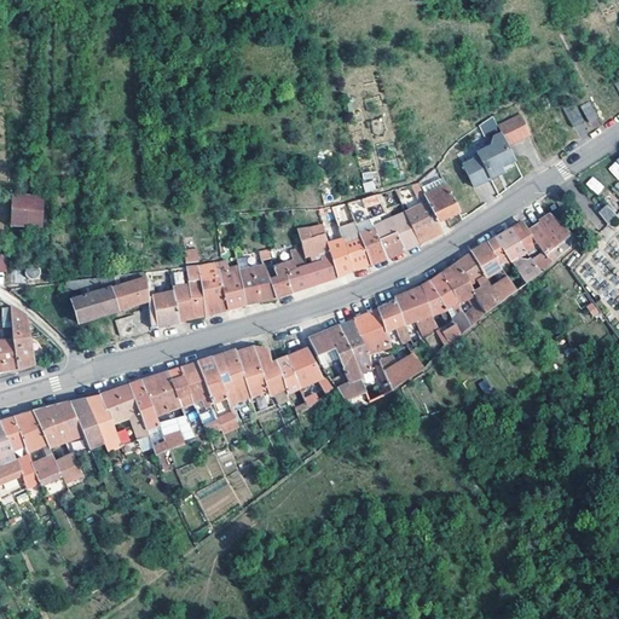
[(585,125),(576,105),(565,110),(573,129),(585,125)]
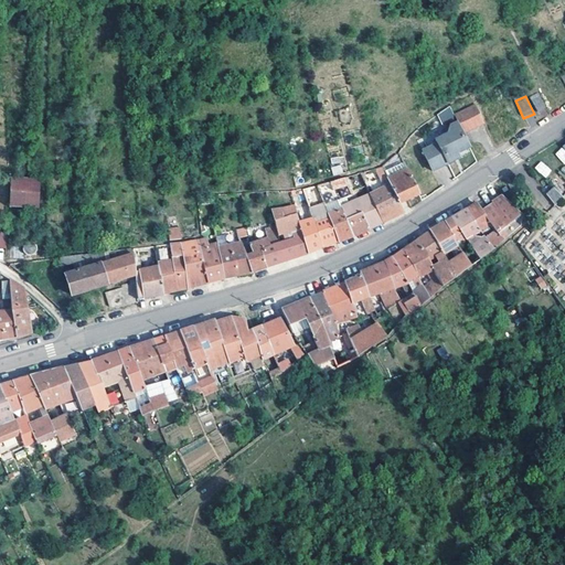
[(548,110),(542,96),(533,100),(540,115),(548,110)]
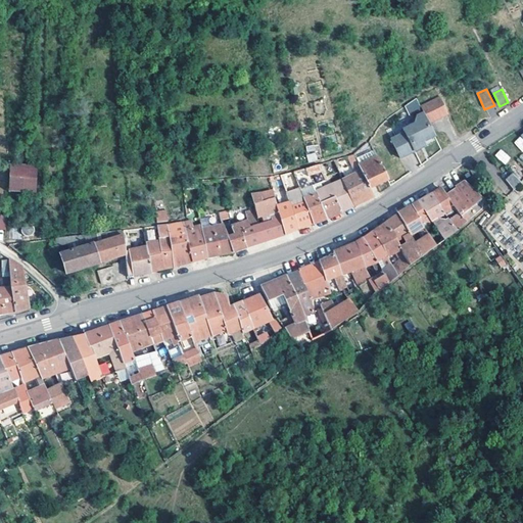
[(424,109),(427,115),(432,126),(452,115),(443,100),(424,109)]
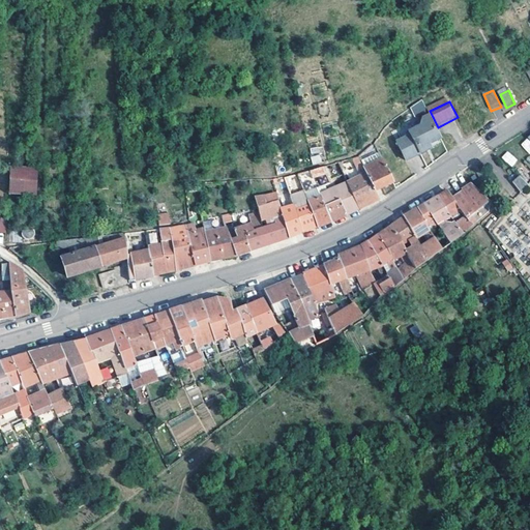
[(418,150),(421,156),(434,150),(432,146),(444,140),(438,127),(433,117),(422,122),(419,129),(412,134),(413,137),(412,138),(418,150)]
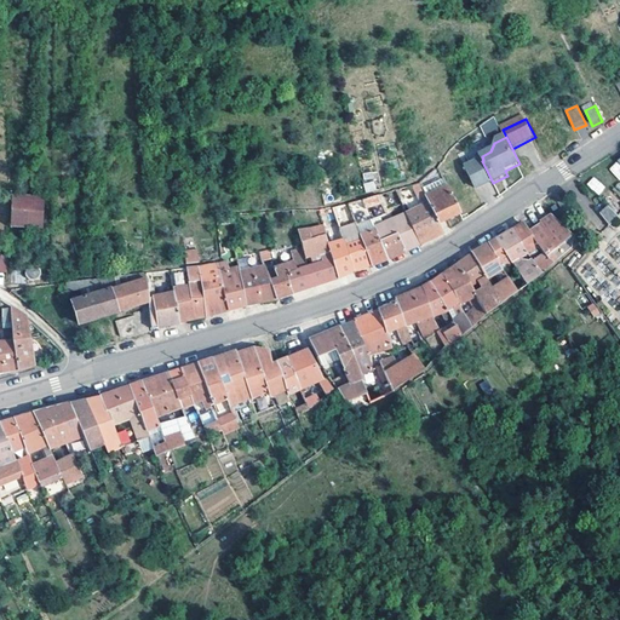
[(489,176),(482,161),(468,168),(478,190),(493,183),(489,176)]
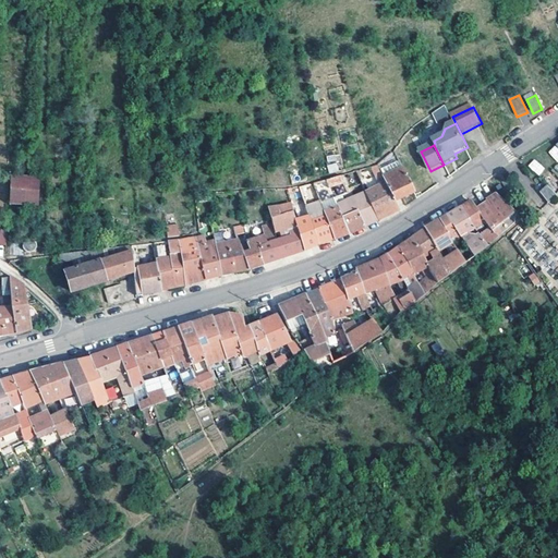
[(547,152),(557,162),(557,161),(557,149),(554,146),(547,152)]
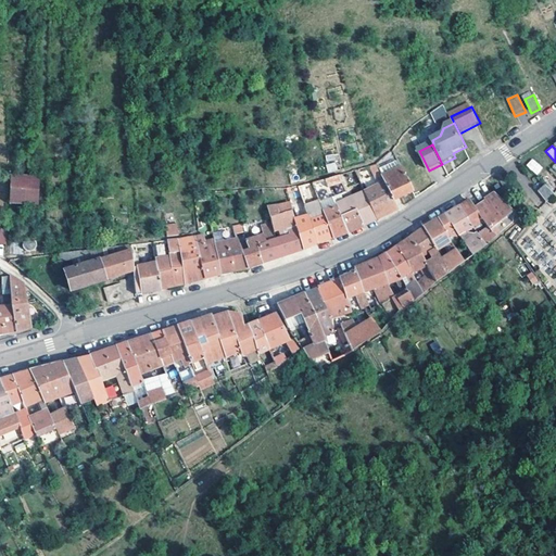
[(526,167),(539,175),(543,165),(530,159),(526,167)]
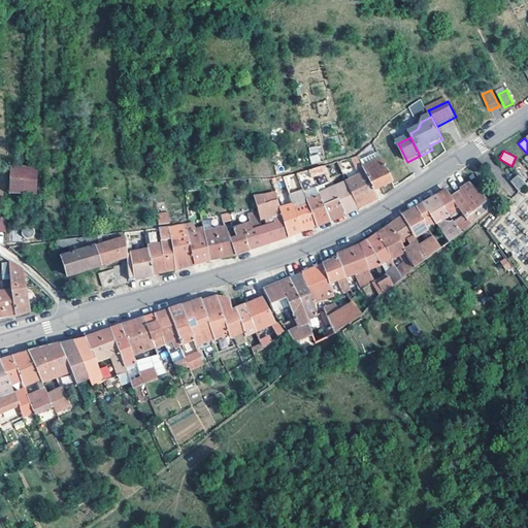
[(319,154),(309,156),(311,164),(321,161),(319,154)]
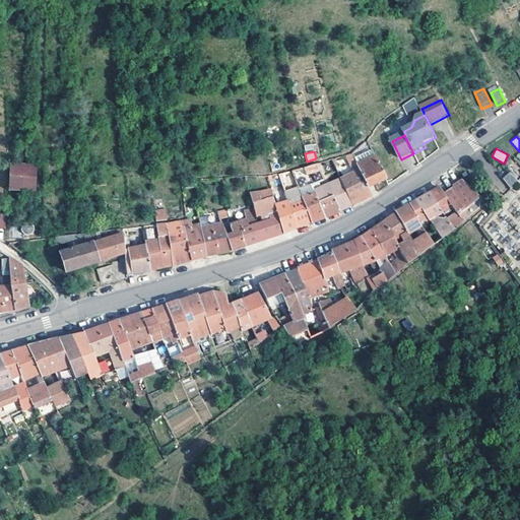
[(378,157),(375,152),(356,161),(359,166),(378,157)]
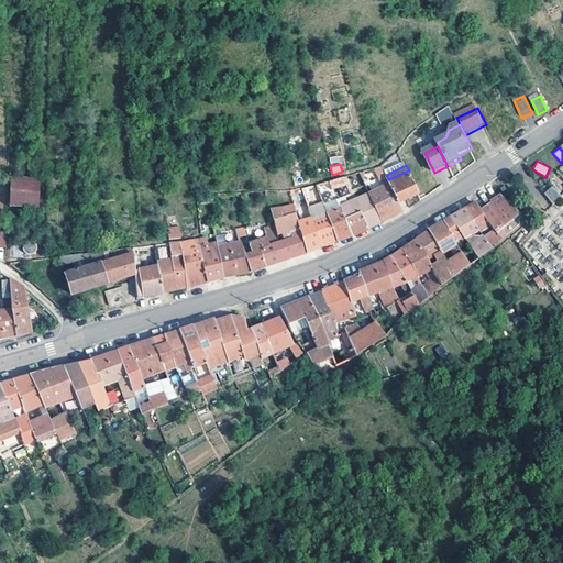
[(399,206),(388,179),(386,175),(383,168),(378,169),(377,169),(385,189),(371,195),(374,203),(383,225),(393,220),(404,214),(399,206)]
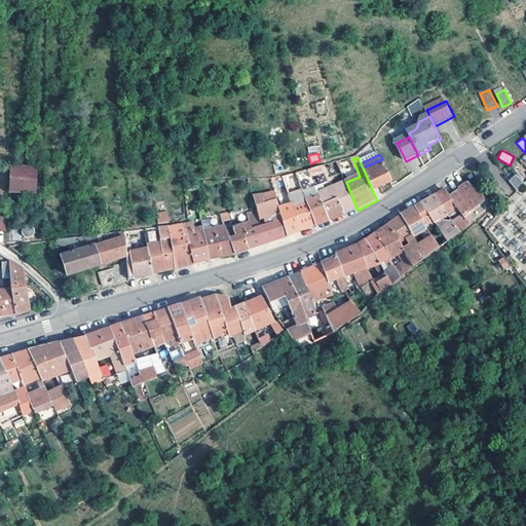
[(363,167),(373,192),(382,187),(391,182),(382,159),(363,167)]
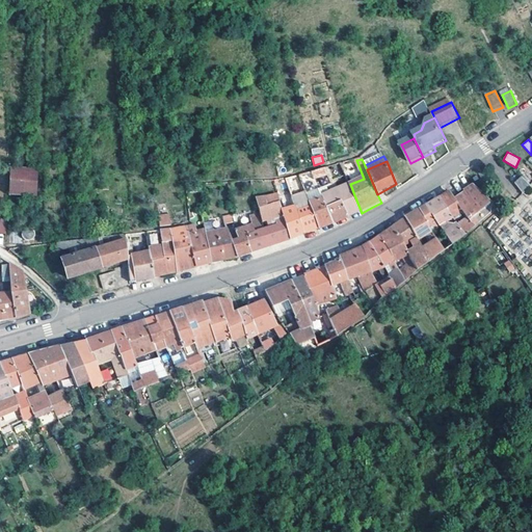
[(38,171),(12,170),(11,196),(36,198),(38,179),(38,171)]
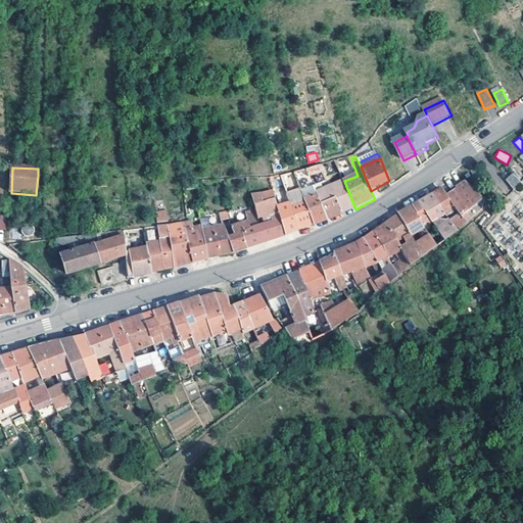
[(282,177),(288,194),(288,196),(301,191),(295,173),(282,177)]
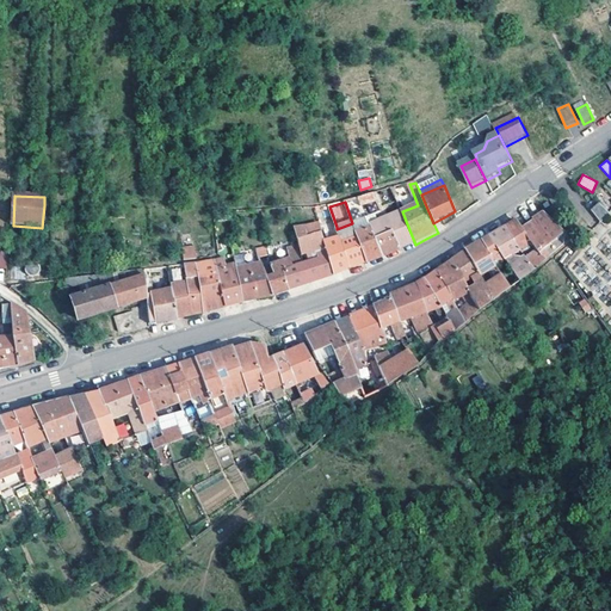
[(610,213),(600,203),(593,211),(603,221),(610,213)]
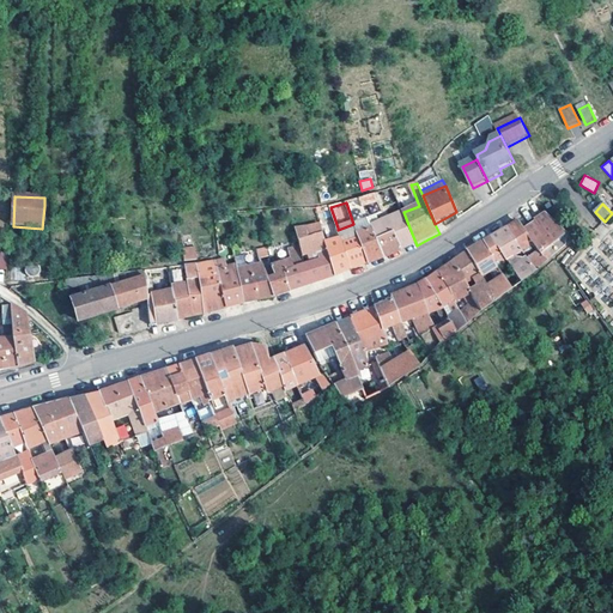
[(538,218),(526,225),(544,250),(545,250),(550,246),(569,229),(557,219),(545,211),(536,216),(538,218)]
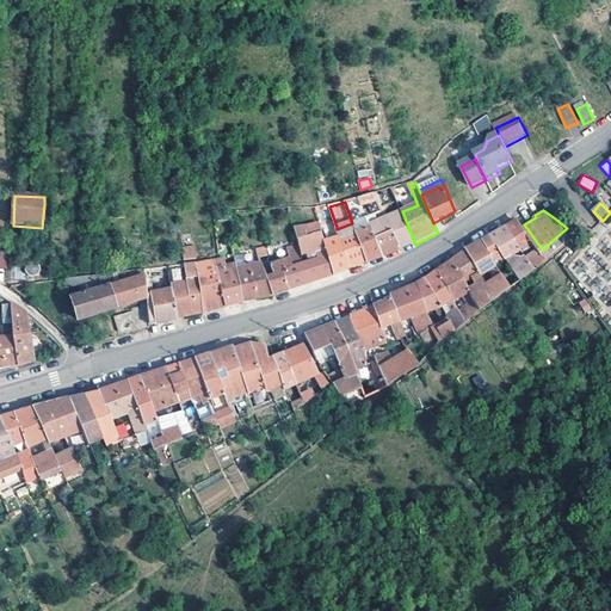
[(394,236),(400,251),(408,247),(415,245),(406,221),(402,211),(381,222),(371,227),(372,229),(378,244),(394,236)]
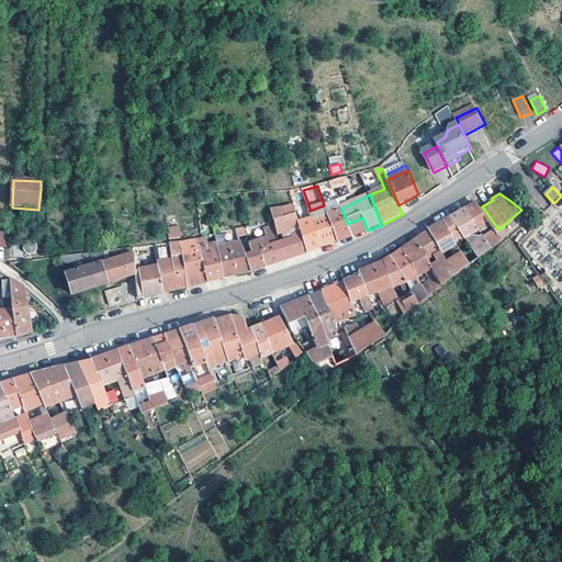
[(485,232),(494,244),(505,236),(499,229),(498,229),(482,206),(476,199),(472,202),(467,205),(481,225),(485,232)]
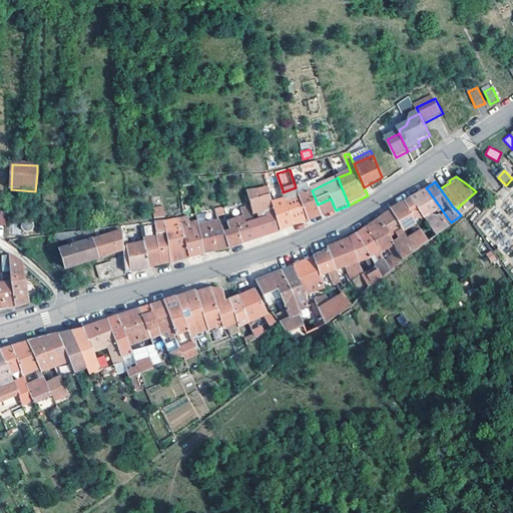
[(439,205),(426,187),(420,191),(413,195),(427,214),(439,205)]
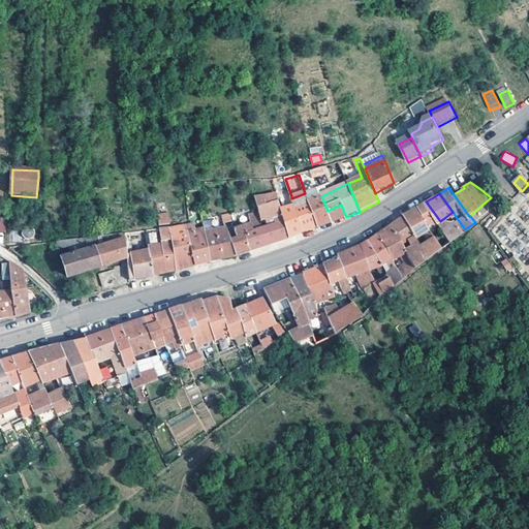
[(289,239),(282,211),(278,195),(256,198),(259,214),(261,222),(275,219),(277,227),(265,230),(263,227),(246,237),(250,253),(273,245),(285,241),(289,239)]
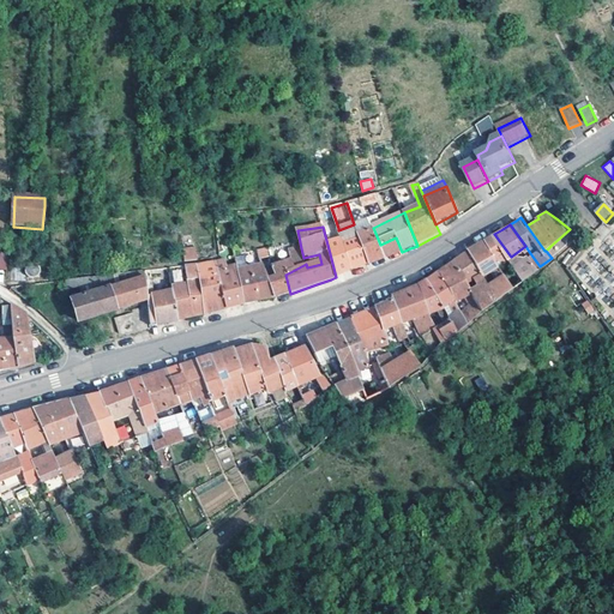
[(338,230),(338,228),(332,230),(336,242),(327,245),(336,277),(343,275),(351,271),(342,240),(338,230)]
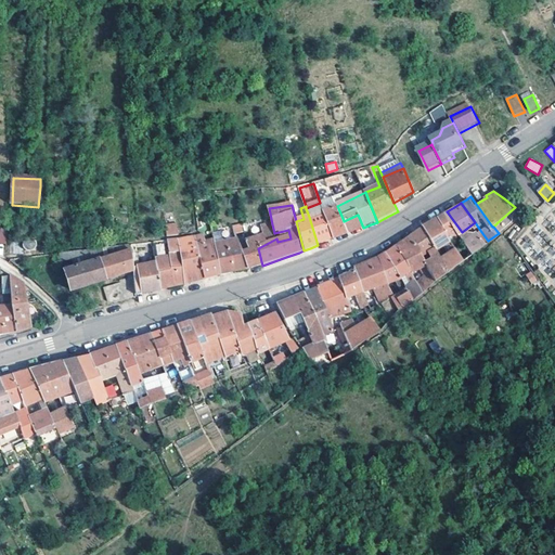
[(338,208),(324,214),(333,240),(345,235),(363,228),(358,215),(344,221),(338,208)]
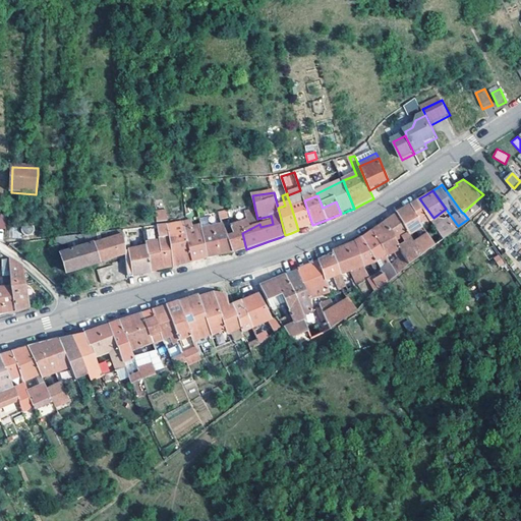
[(312,225),(304,200),(303,198),(290,204),(298,230),(304,227),(312,225)]
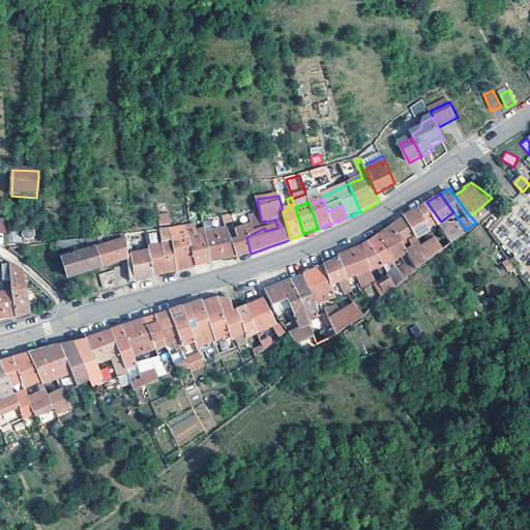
[(444,246),(453,239),(445,228),(441,222),(427,202),(423,204),(420,205),(433,227),(439,236),(444,246)]
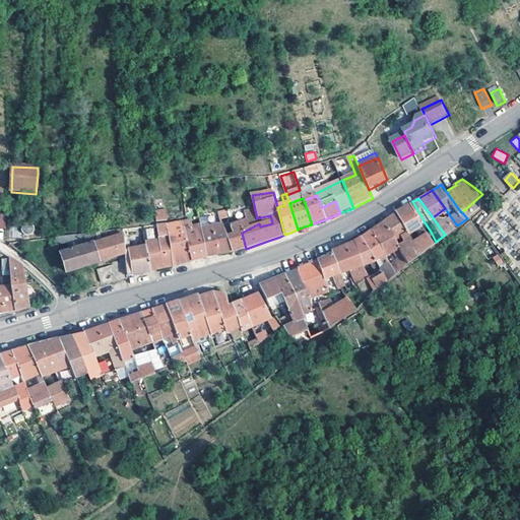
[(410,231),(425,222),(412,201),(405,206),(399,210),(410,231)]
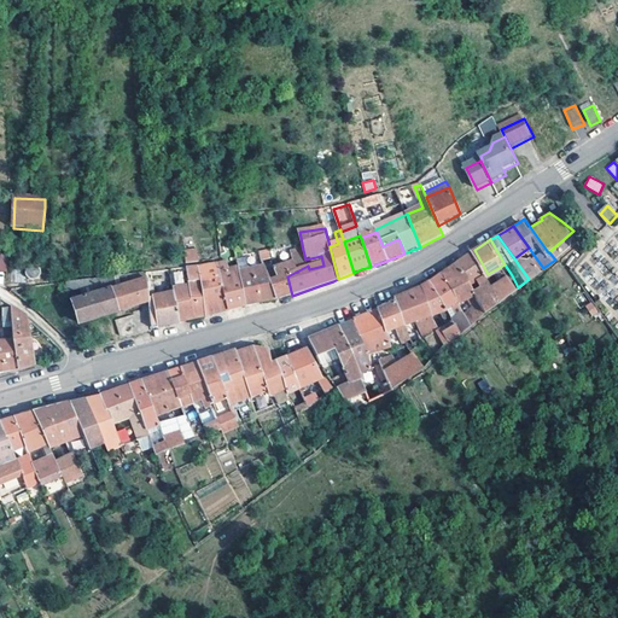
[(560,255),(554,248),(549,252),(555,260),(560,255)]
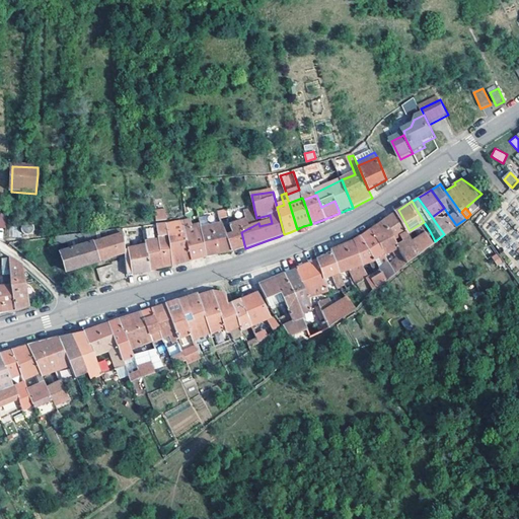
[(219,213),(222,220),(230,218),(228,210),(219,213)]
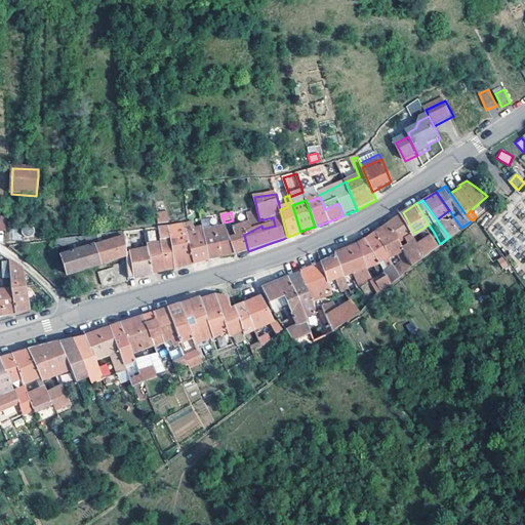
[(241,253),(248,251),(244,235),(261,226),(259,220),(257,212),(248,214),(251,225),(233,231),(234,234),(229,236),(235,255),(241,253)]
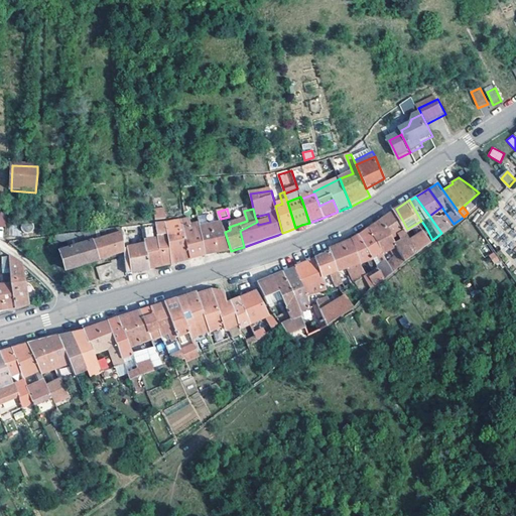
[(406,259),(419,250),(412,238),(407,229),(396,209),(389,213),(384,217),(406,259)]
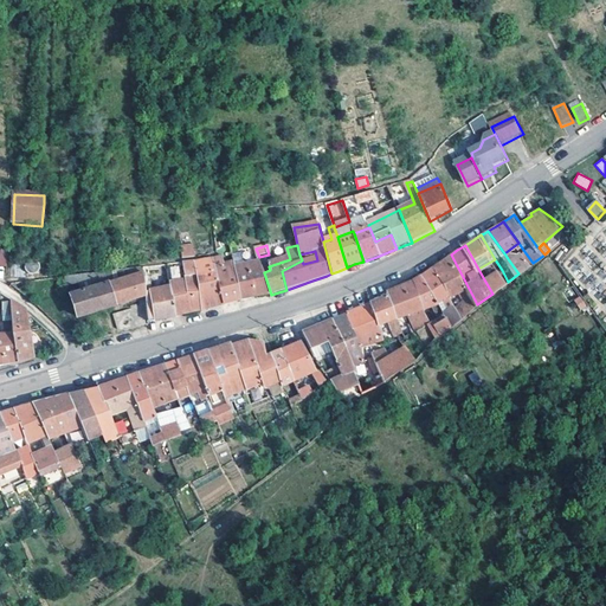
[(197,258),(195,246),(182,247),(185,260),(197,258)]
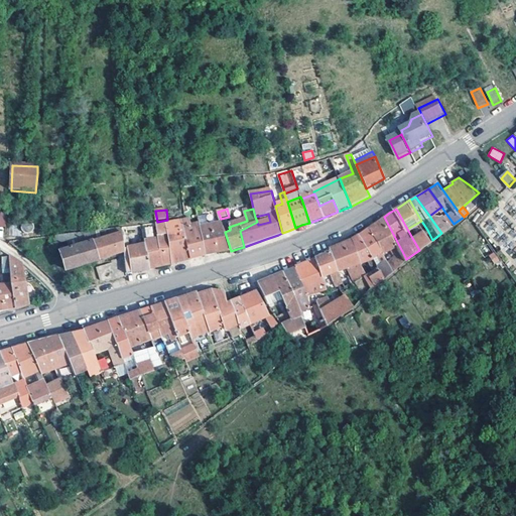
[(221,219),(218,212),(208,215),(211,227),(222,223),(221,219)]
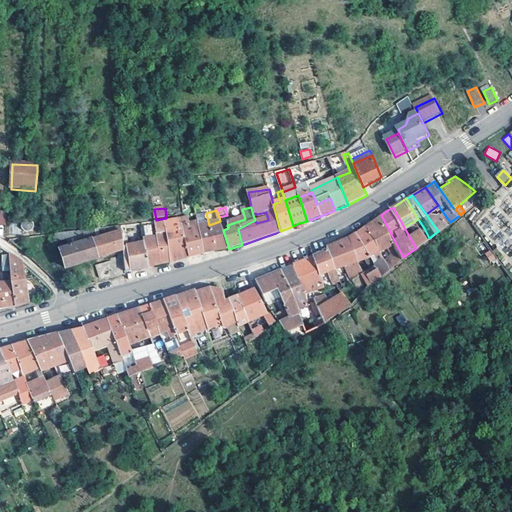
[(442,211),(430,220),(438,231),(450,222),(442,211)]
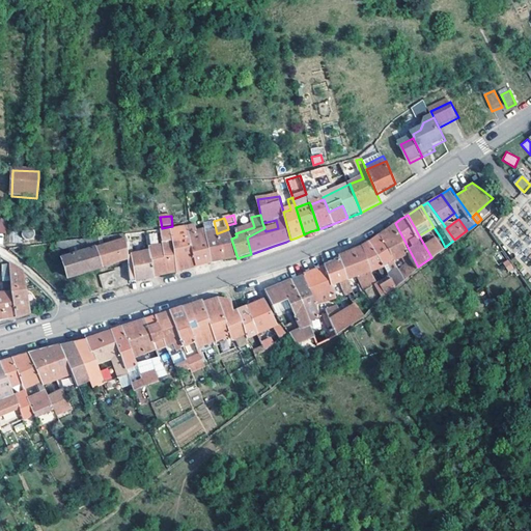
[(382,232),(397,259),(404,254),(409,260),(400,266),(408,277),(418,267),(395,223),(386,229),(382,232)]
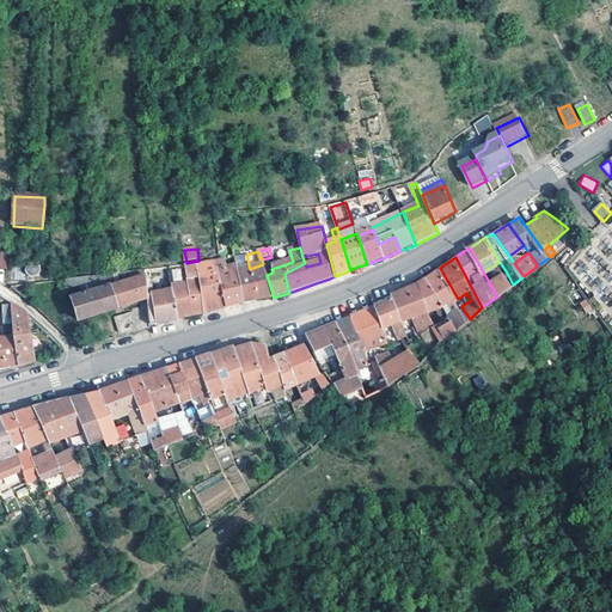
[(225,300),(218,262),(197,267),(199,277),(204,314),(216,312),(226,310),(225,300)]
